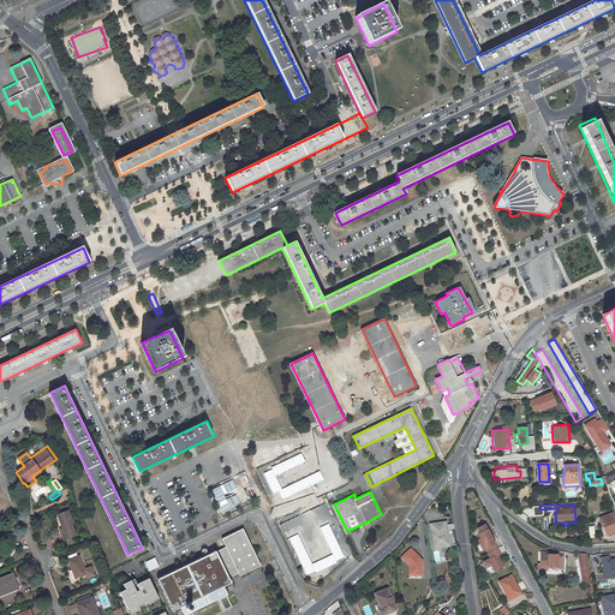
[(69,511),(58,514),(63,525),(64,525),(65,527),(60,530),(65,539),(77,535),(71,523),(73,523),(69,511)]
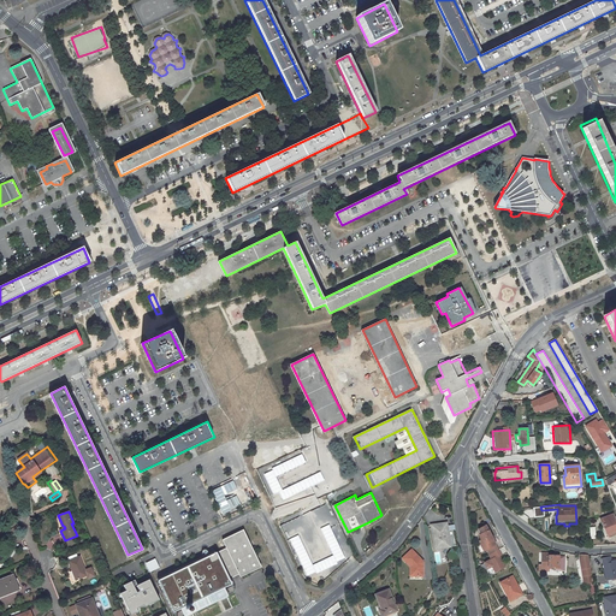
[(606,537),(615,533),(615,522),(612,514),(602,519),(606,533),(605,534),(606,537)]
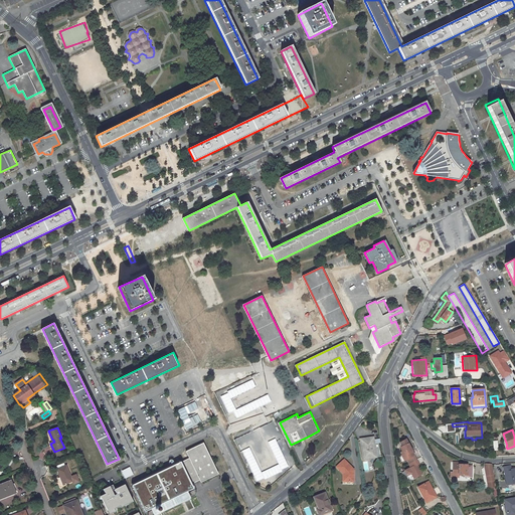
[(370,439),(361,440),(363,458),(376,456),(373,441),(371,441),(370,439)]
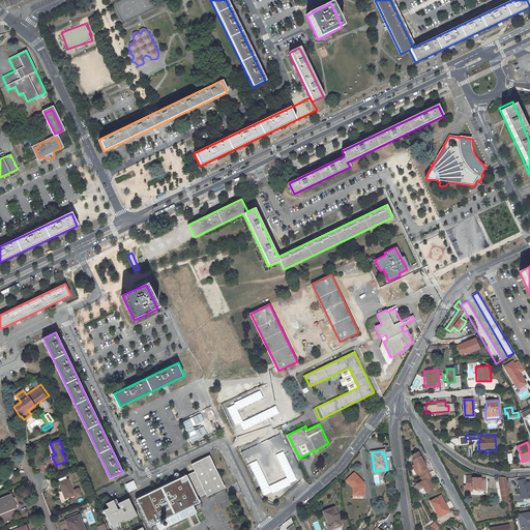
[(387,469),(374,471),(374,473),(393,470),(391,453),(385,454),(387,469)]
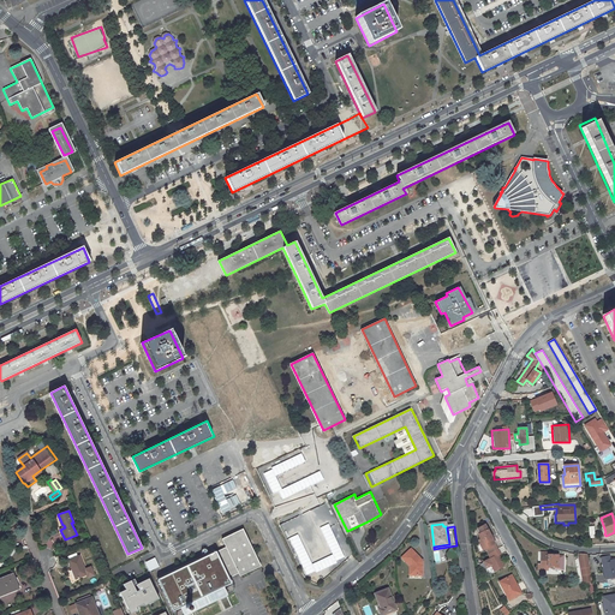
[(497,549),(493,541),(485,526),(478,530),(478,535),(481,539),(479,541),(482,544),(484,550),(487,549),(489,554),(497,549)]
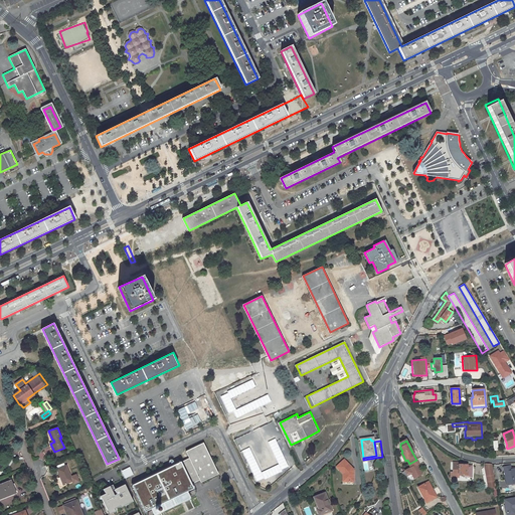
[(189,459),(180,463),(190,483),(196,480),(195,478),(197,477),(200,481),(217,473),(214,465),(209,456),(203,443),(186,452),(189,459)]
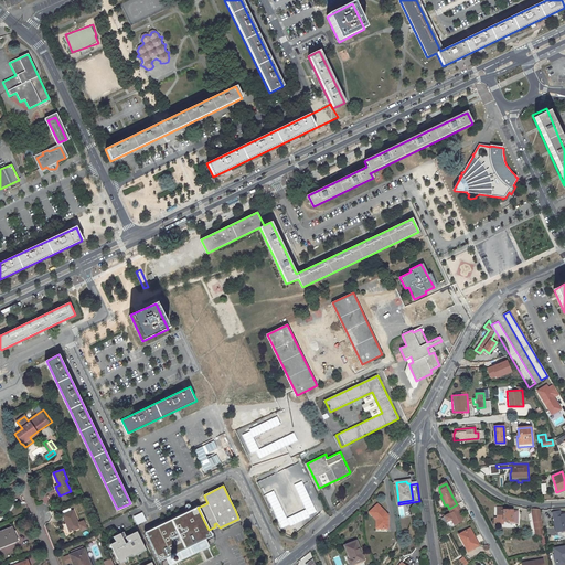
[(462,520),(458,510),(459,509),(457,504),(449,509),(451,513),(444,518),(448,525),(451,526),(462,520)]
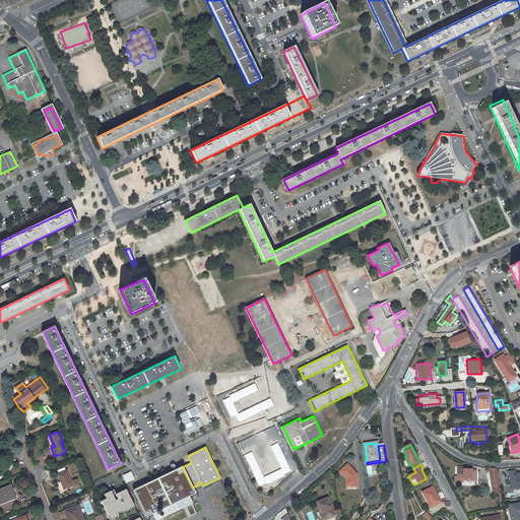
[(182,466),(134,490),(146,516),(195,493),(192,488),(182,467),(182,466)]
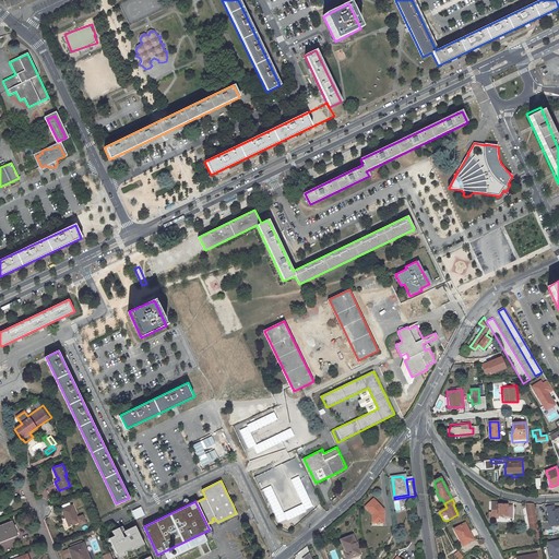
[(538,528),(536,515),(534,504),(534,503),(526,502),(528,516),(531,530),(536,528),(538,528)]
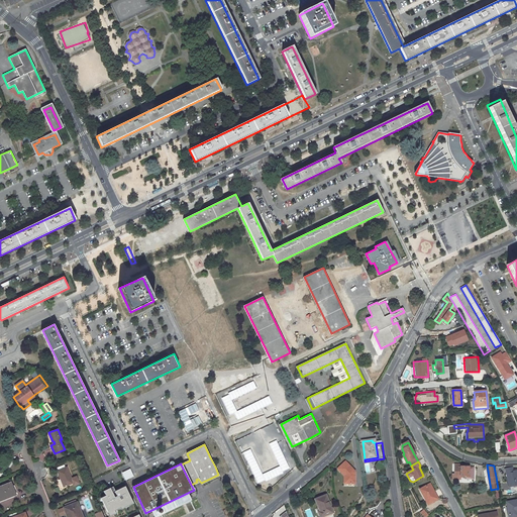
[(68,467),(59,471),(65,486),(74,482),(68,467)]
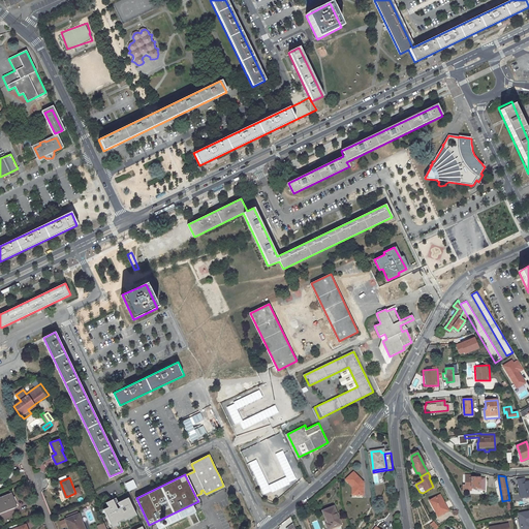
[(349,492),(351,495),(351,500),(350,502),(360,503),(362,490),(353,477),(344,484),(349,492)]
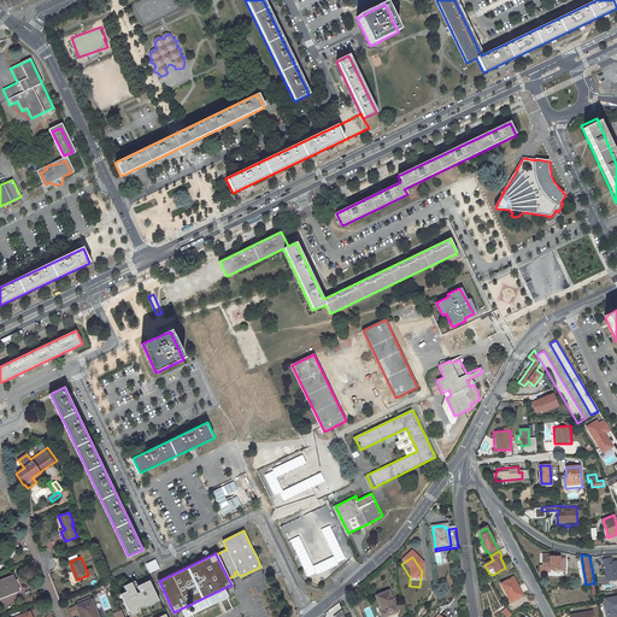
[(560,557),(548,557),(544,557),(544,565),(550,565),(550,568),(559,568),(559,563),(560,557)]
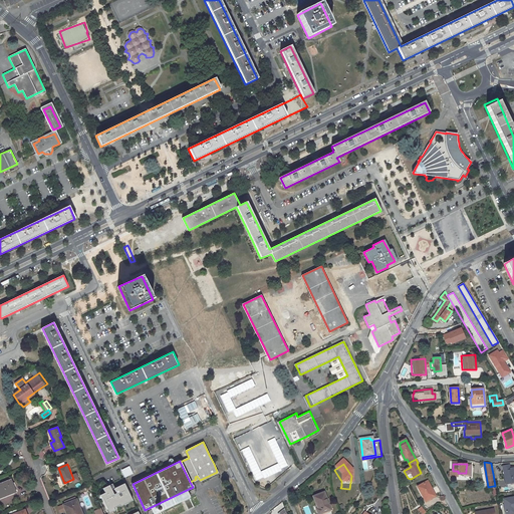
[(513,481),(513,468),(513,467),(510,468),(510,464),(504,465),(505,471),(505,474),(504,474),(503,474),(505,483),(506,483),(513,481)]
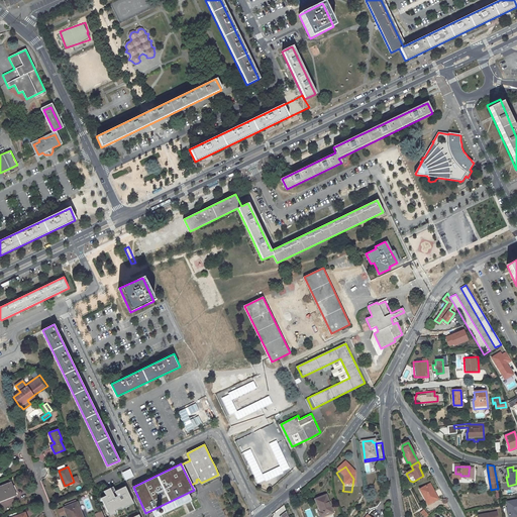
[(11,482),(0,486),(0,499),(13,494),(11,487),(13,486),(11,482)]
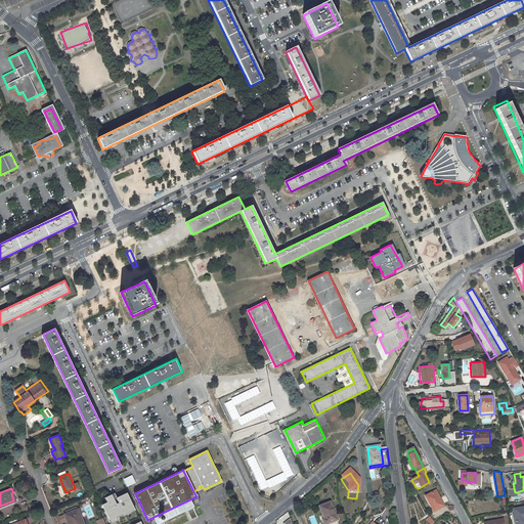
[(426,495),(432,509),(438,506),(439,508),(443,505),(436,490),(426,495)]
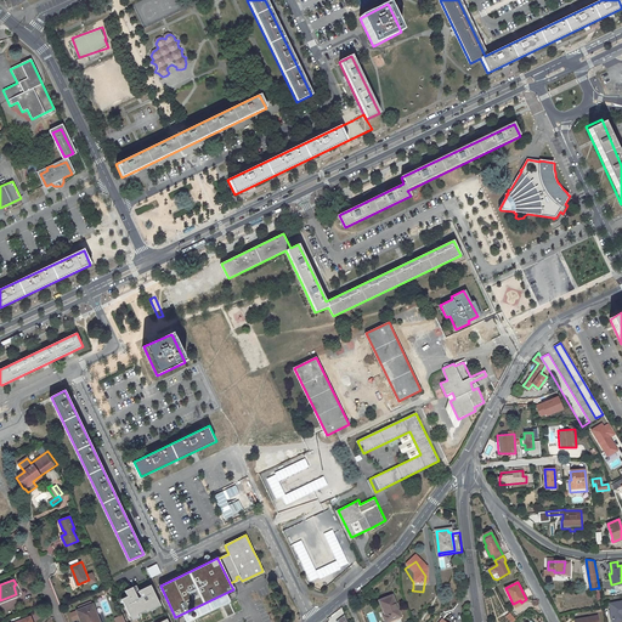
[(136,615),(159,606),(151,584),(136,591),(134,586),(123,591),(125,597),(120,598),(130,621),(137,618),(136,615)]
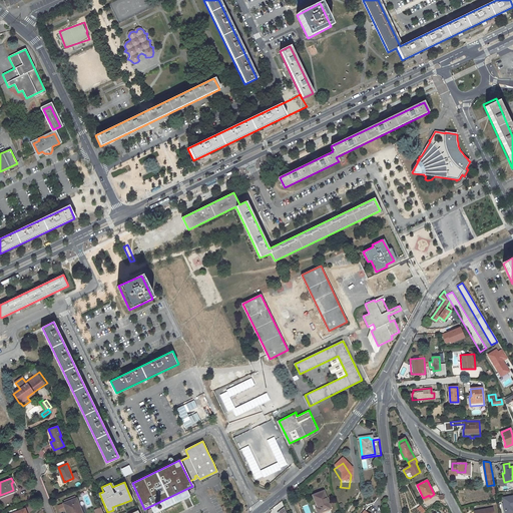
[(144,509),(145,512),(153,512),(154,512),(160,510),(182,499),(188,496),(195,493),(192,486),(144,509)]
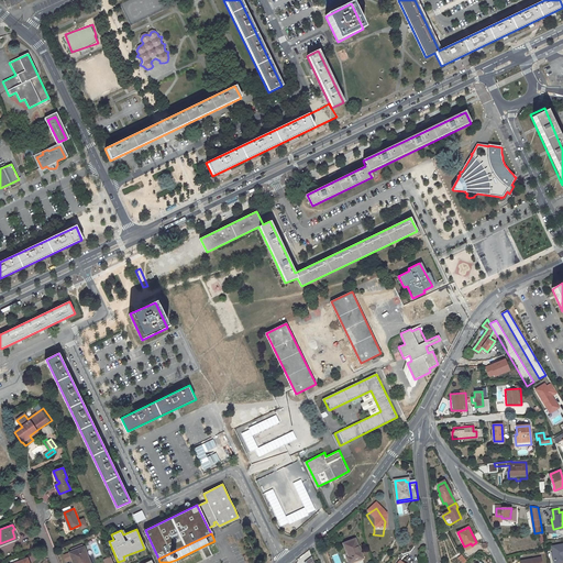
[(10,548),(20,545),(19,539),(8,542),(10,548)]
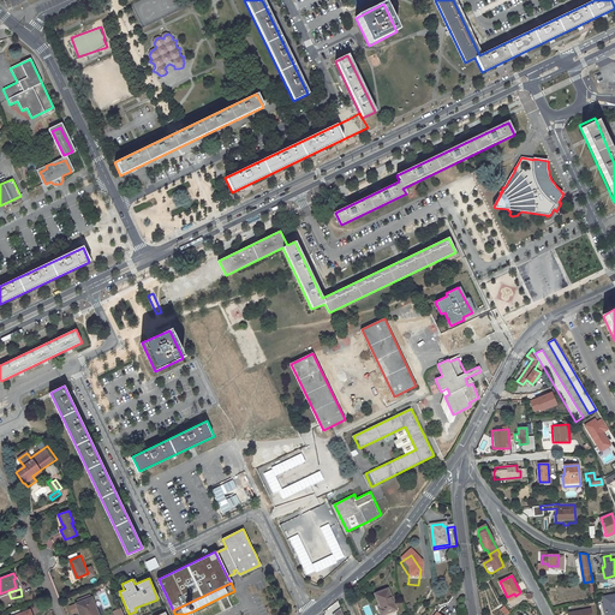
[(395,608),(388,589),(375,593),(380,604),(377,605),(380,614),(381,614),(390,613),(389,610),(395,608)]
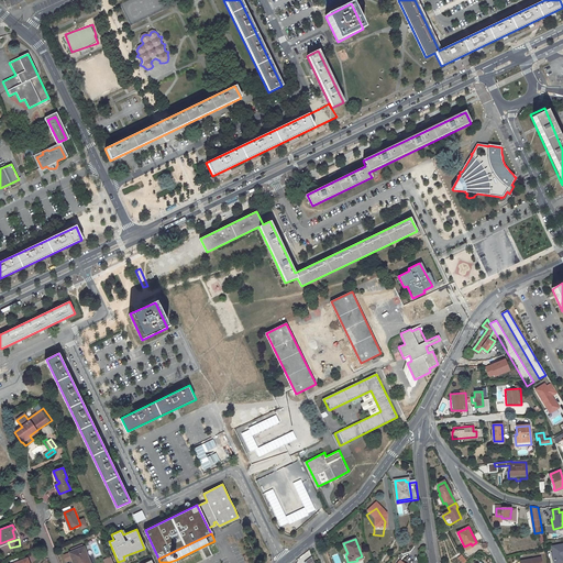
[(207,544),(200,548),(205,555),(211,552),(207,544)]
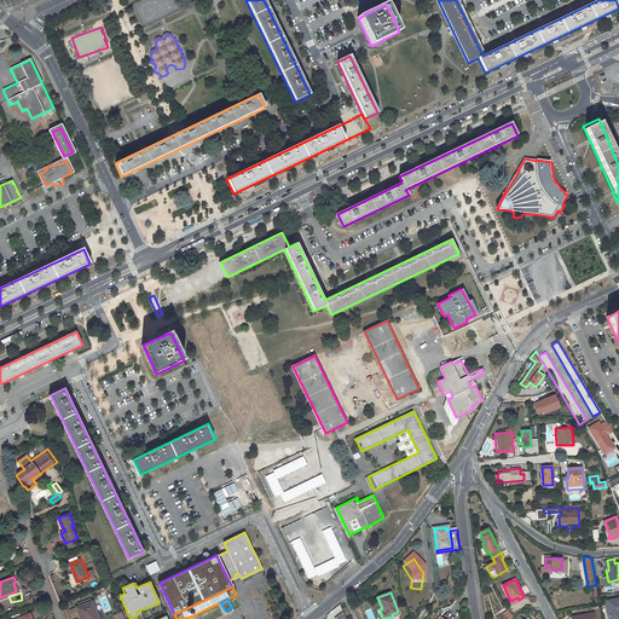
[(618,599),(607,601),(609,618),(617,618),(618,618),(618,614),(618,613),(618,599)]
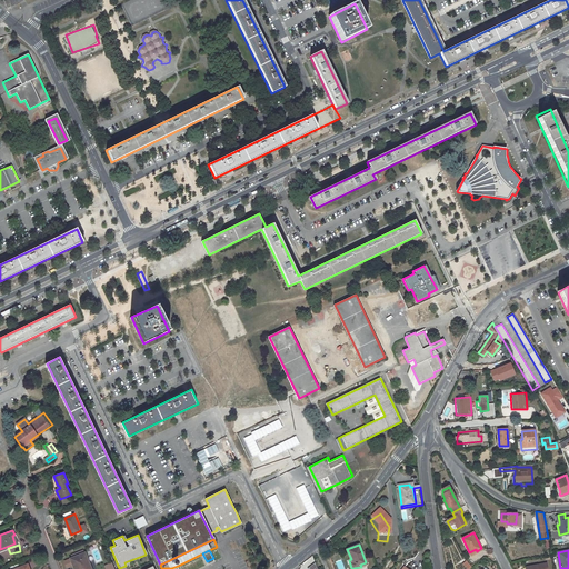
[(89,568),(82,553),(69,559),(71,566),(73,566),(75,568),(89,568)]
